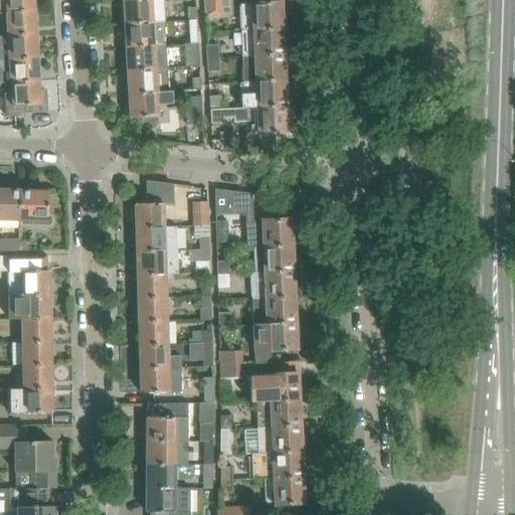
[(34,11),(33,0),(0,0),(0,10),(5,10),(5,13),(34,11)]
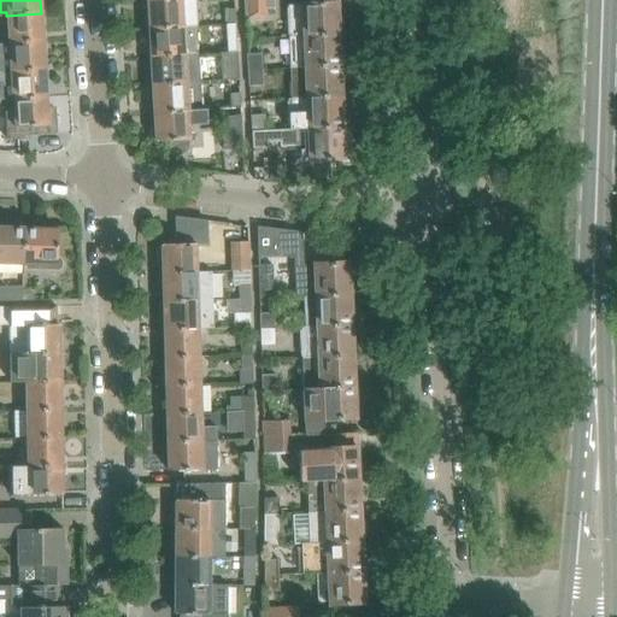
[(194,0),(158,0),(147,1),(148,28),(197,25),(194,0)]
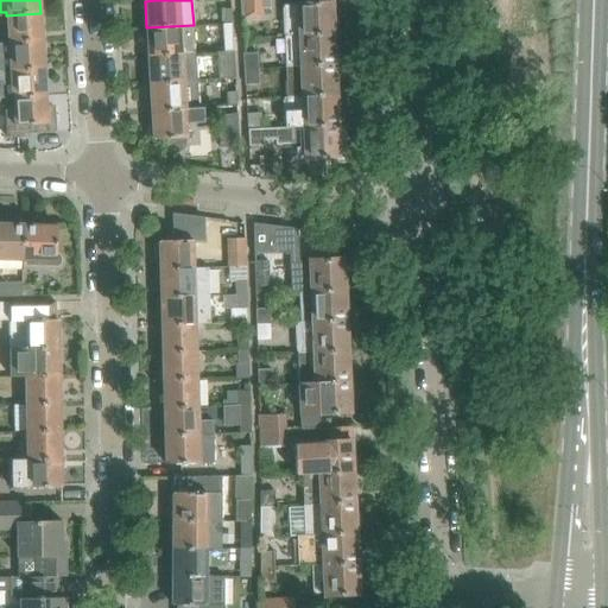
[(241,0),(242,10),(265,8),(264,0),(241,0)]
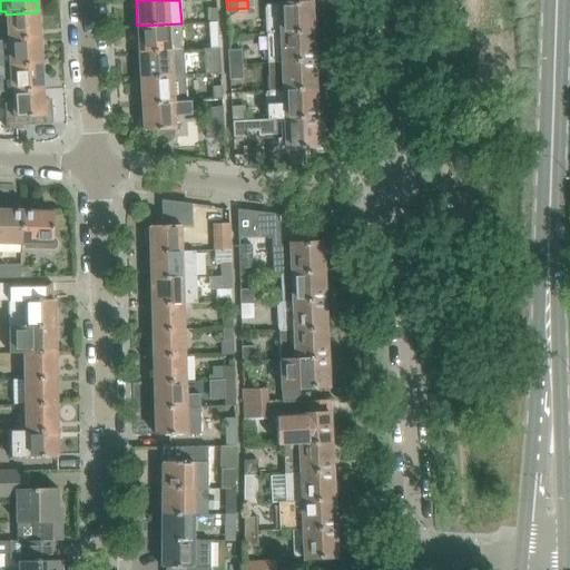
[(264,35),(312,32),(311,3),(262,6),(264,35)]
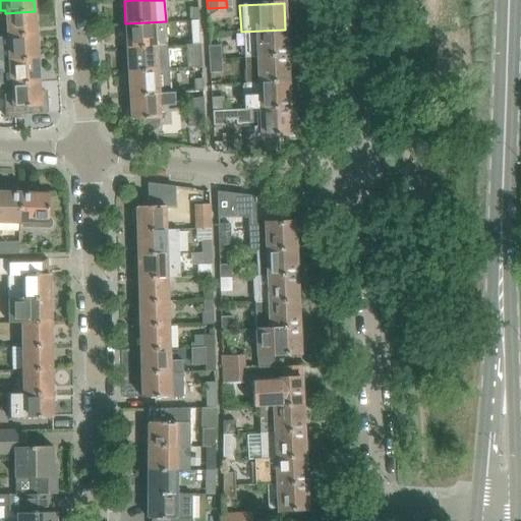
[(189,9),(190,20),(200,19),(199,9),(189,9)]
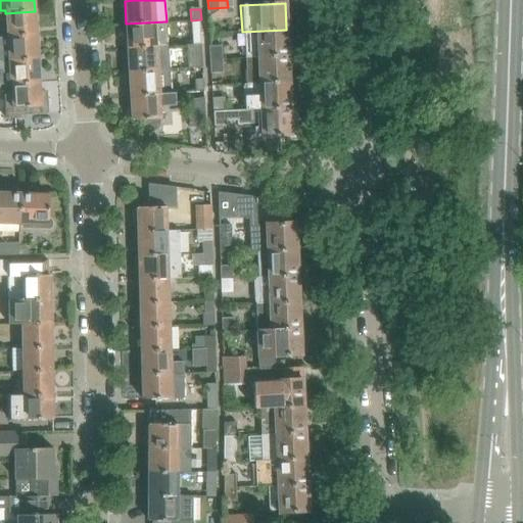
[(35,11),(5,13),(7,37),(36,35),(35,11)]
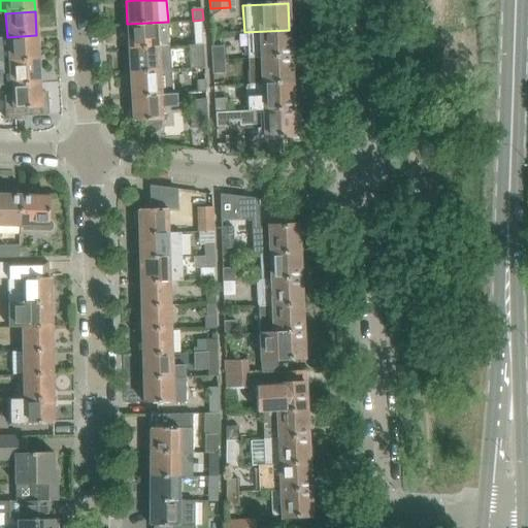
[(204,34),(203,20),(193,21),(194,34),(204,34)]
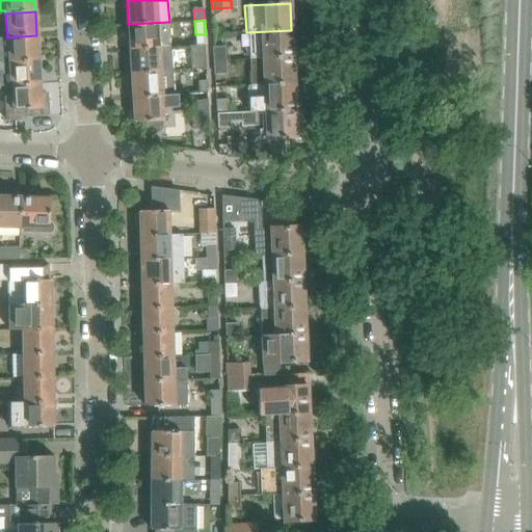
[(169,22),(128,24),(130,49),(170,47),(169,22)]
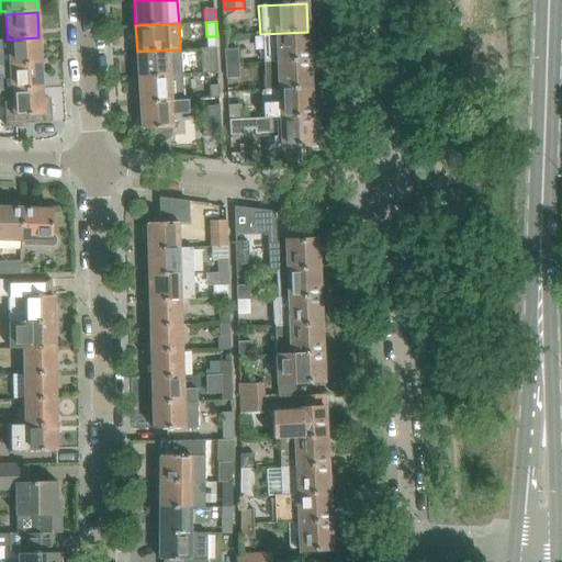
[(261,63),(277,62),(310,60),(307,32),(260,34),(261,63)]
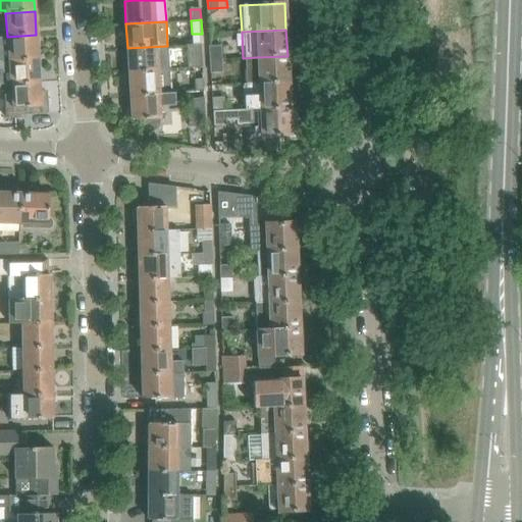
[(7,37),(0,37),(0,60),(1,61),(38,59),(36,35),(7,37)]
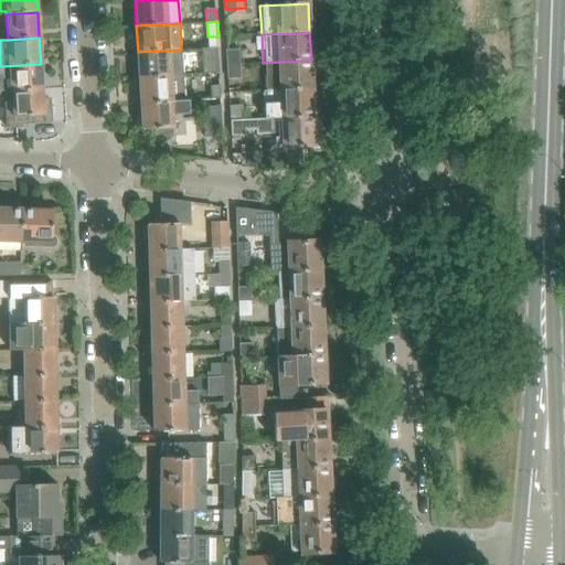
[(201,49),(202,60),(220,59),(219,48),(208,48),(201,49)]
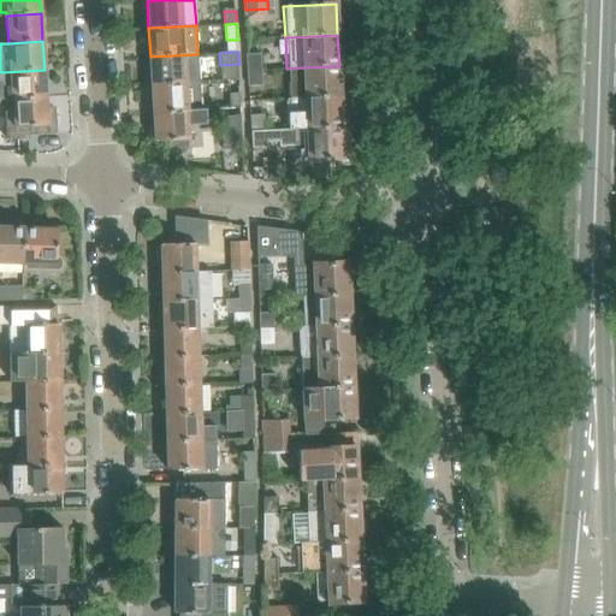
[(197,54),(150,57),(152,84),(200,82),(199,54),(197,54)]
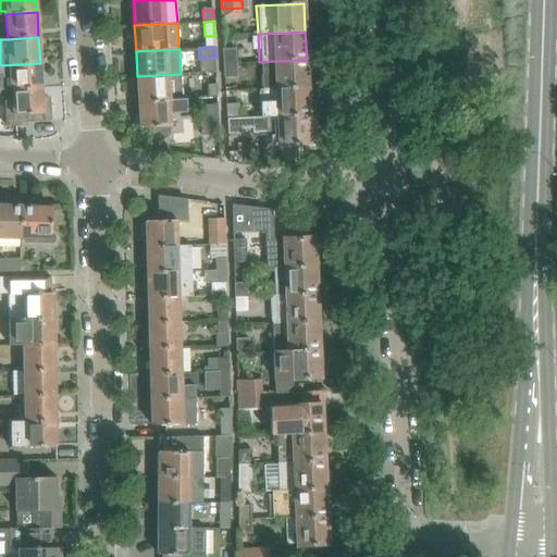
[(224,63),(238,63),(238,50),(224,50),(224,63)]
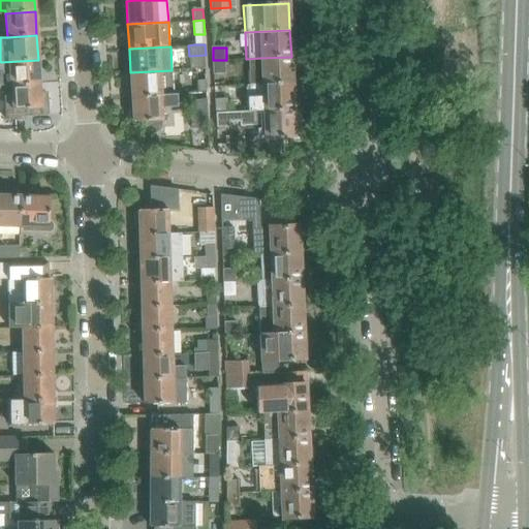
[(247,85),(292,84),(291,57),(260,58),(246,59),(247,85)]
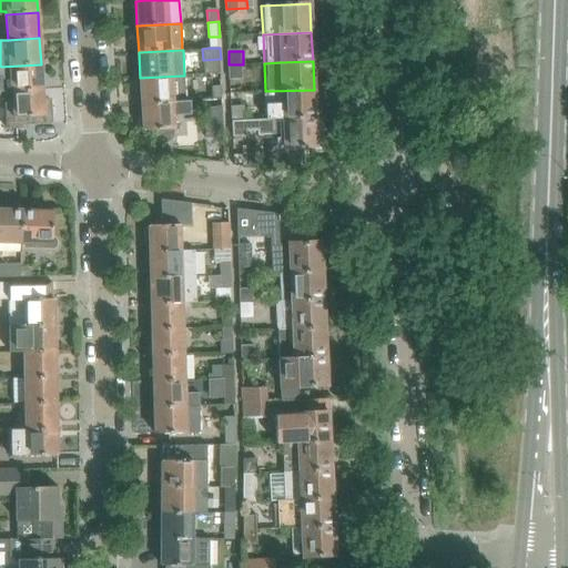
[(0,67),(0,91),(4,92),(42,90),(41,64),(1,67),(0,67)]
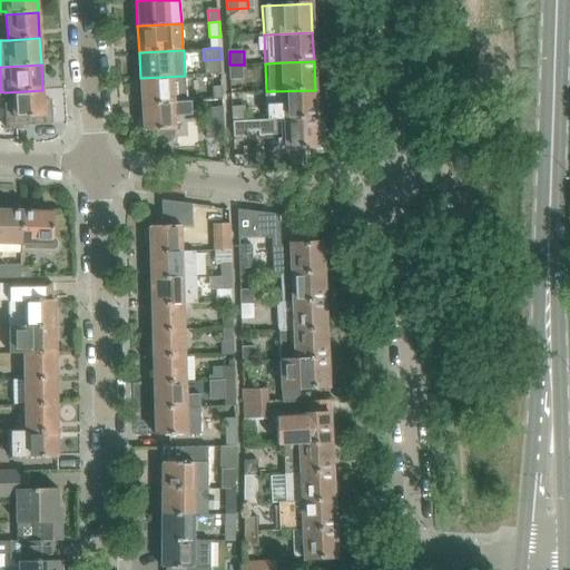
[(245,76),(244,65),(229,65),(231,77),(245,76)]
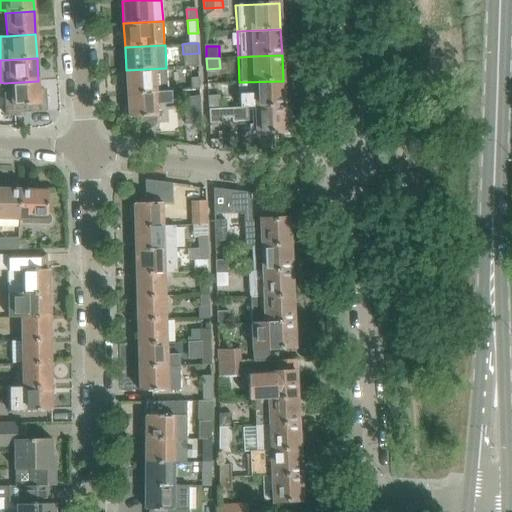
[(166,68),(126,70),(121,71),(122,85),(127,85),(127,94),(167,91),(167,81),(166,68)]
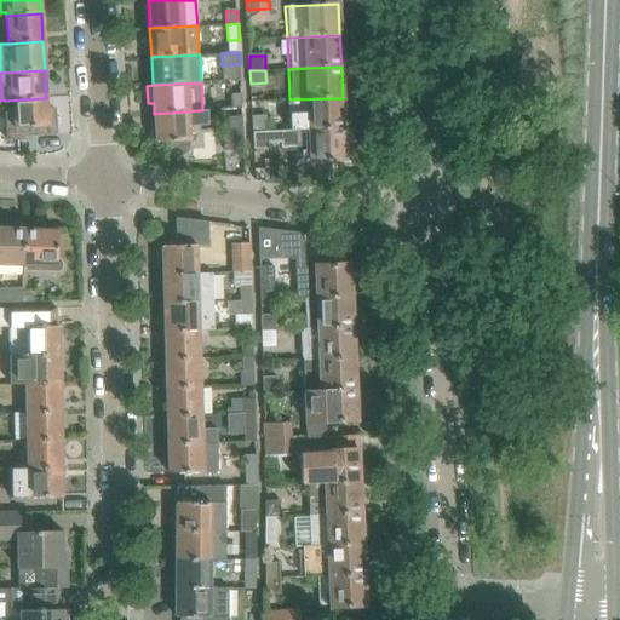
[(244,110),(244,96),(231,96),(233,112),(244,110)]
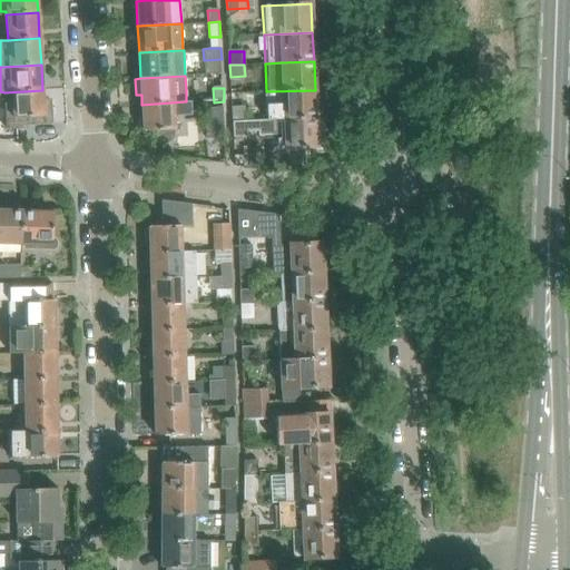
[(7,129),(26,128),(26,124),(51,123),(50,100),(43,100),(42,90),(5,92),(7,129)]
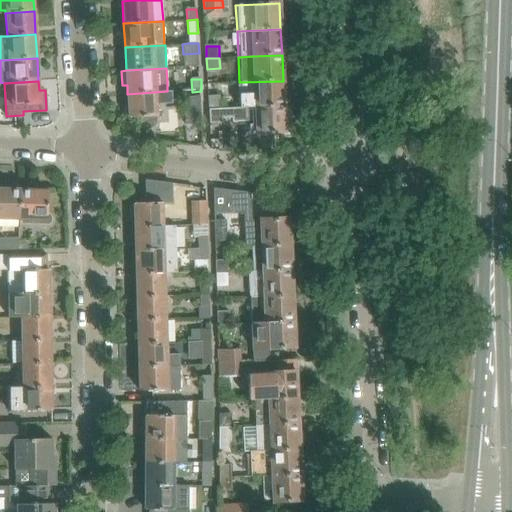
[(236,108),(240,108),(284,106),(283,81),(239,82),(235,83),(236,96),(235,96),(236,108)]
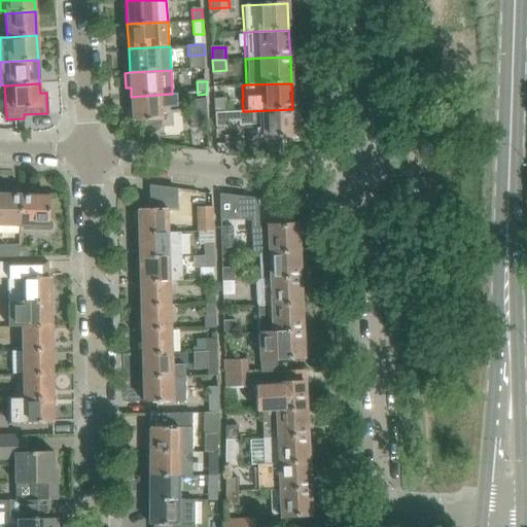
[(176,106),(176,94),(172,94),(131,97),(132,107),(129,107),(129,118),(133,118),(133,121),(144,120),(145,125),(145,128),(148,131),(151,132),(155,132),(159,130),(161,127),(161,124),(161,119),(162,119),(161,107),(176,106)]
